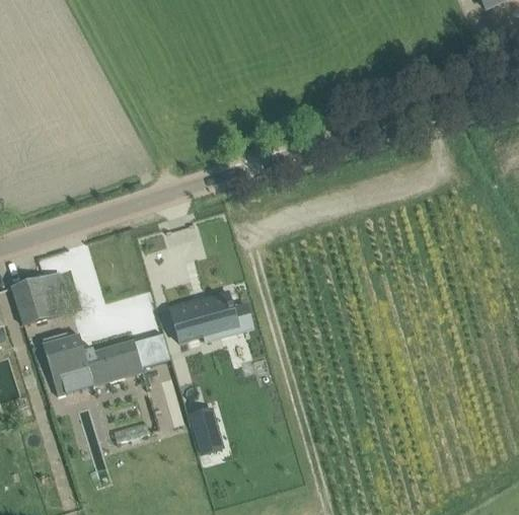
[(11,286),(23,324),(70,310),(58,271),(11,286)]
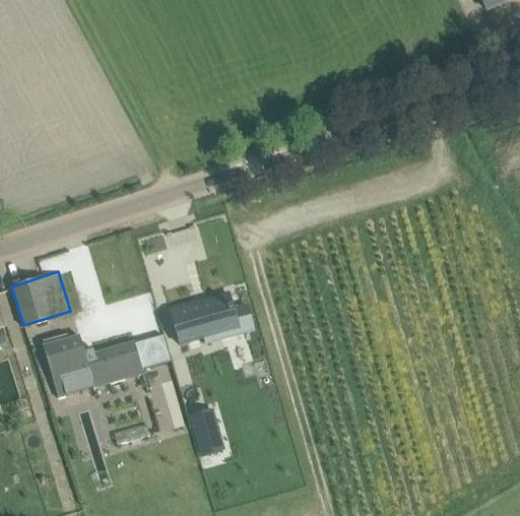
[(226,292),(169,309),(179,343),(203,336),(205,341),(238,332),(226,292)]
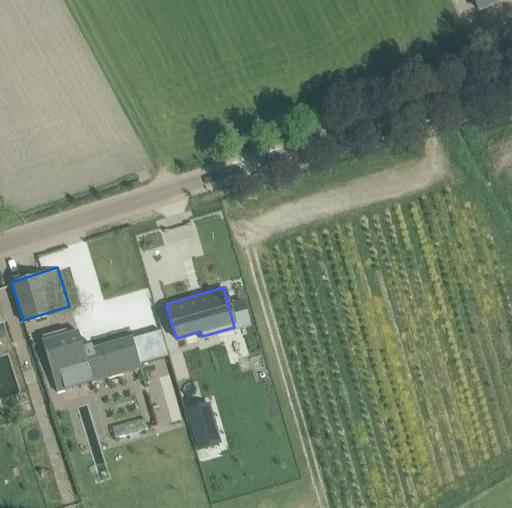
[(46,338),(42,339),(56,390),(140,366),(131,334),(82,347),(77,329),(67,332),(66,328),(45,334),(46,338)]
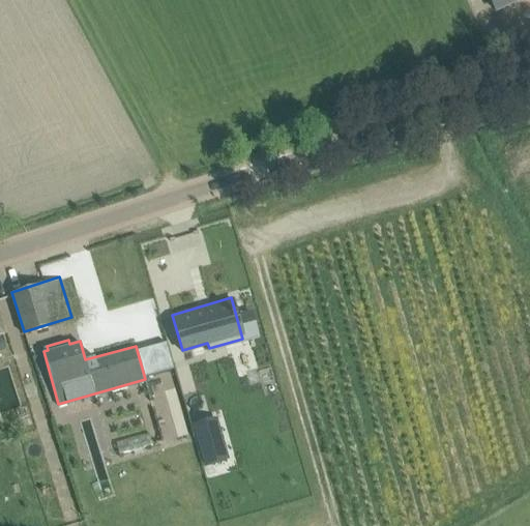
[(213,421),(192,428),(203,467),(225,461),(213,421)]
